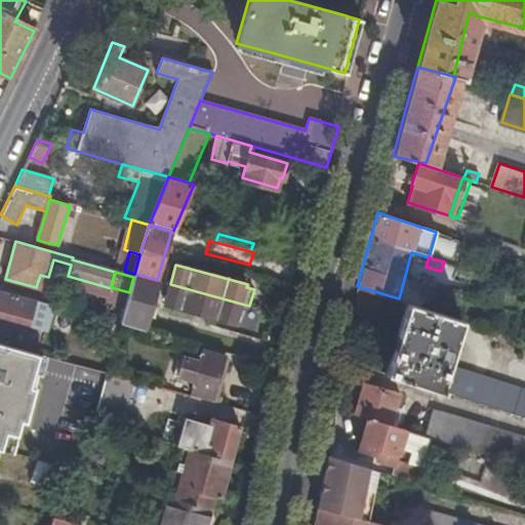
[(120,323),(145,330),(159,281),(157,280),(134,274),(133,277),(129,292),(126,304),(120,323)]
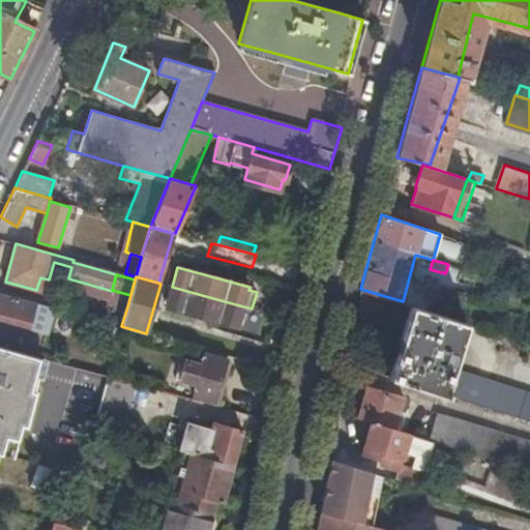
[(423,293),(438,298),(442,288),(425,283),(423,293)]
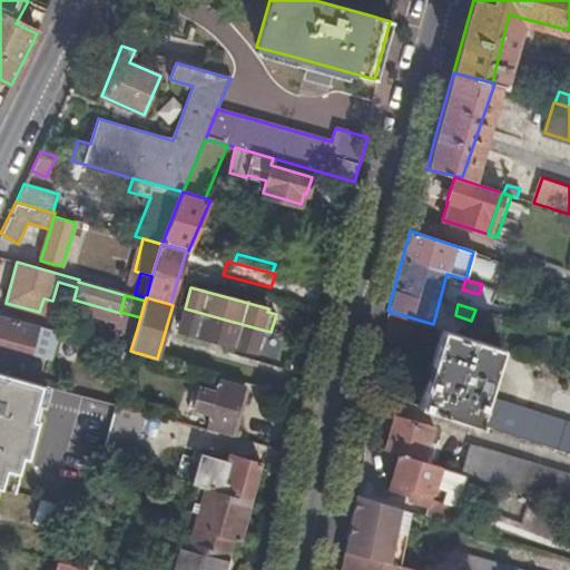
[(256,350),(262,330),(185,308),(179,328),(256,350)]
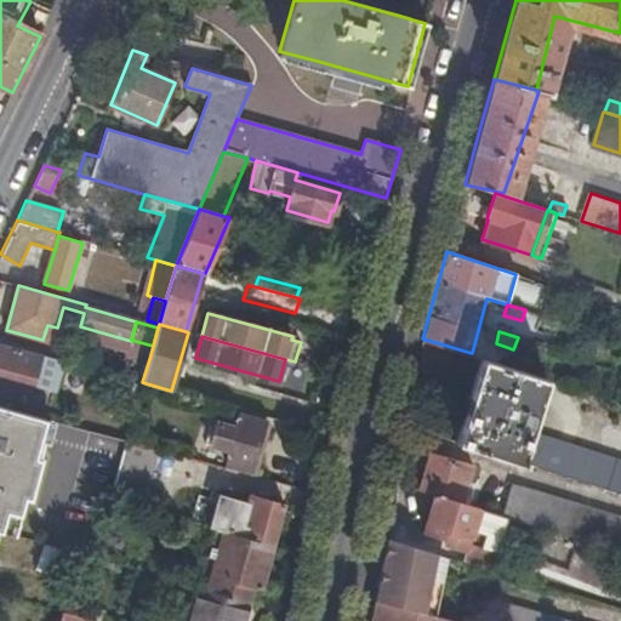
[(149,359),(153,346),(131,340),(131,341),(127,353),(149,359)]
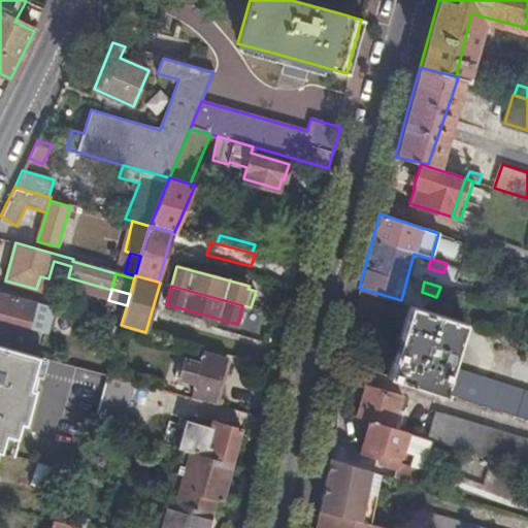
[(35,301),(0,290),(0,333),(24,340),(28,326),(47,332),(55,306),(35,301)]
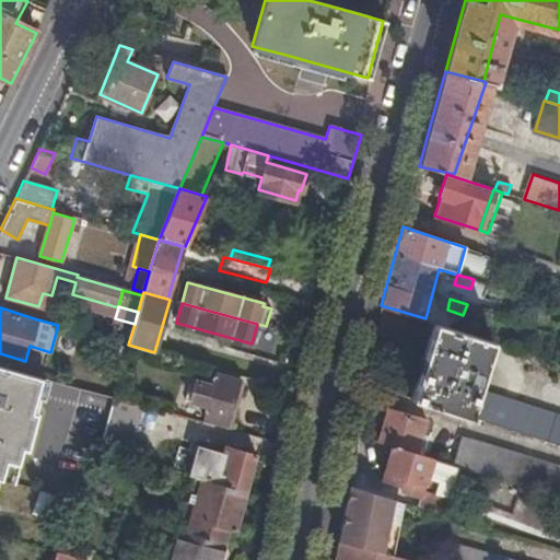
[(433,322),(409,398),(485,421),(547,441),(559,444),(559,413),(547,410),(477,388),(492,339),(459,329),(433,322)]
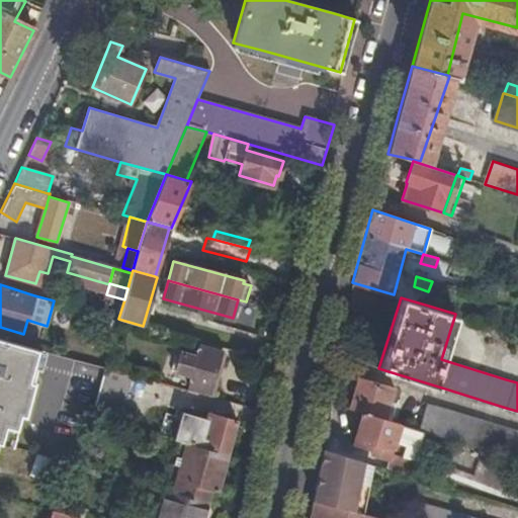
[(0,442),(12,446),(21,414),(25,415),(42,351),(0,338),(0,442)]
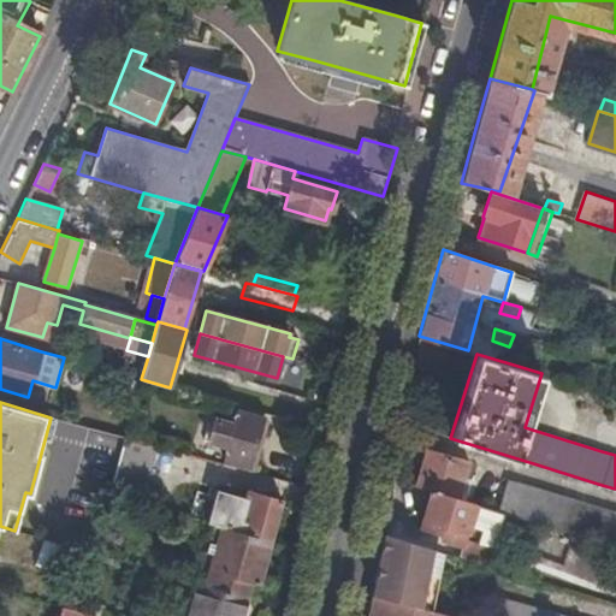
[(264,418),(240,412),(235,425),(217,420),(211,444),(230,449),(226,462),(249,468),(255,466),(267,422),(264,418)]
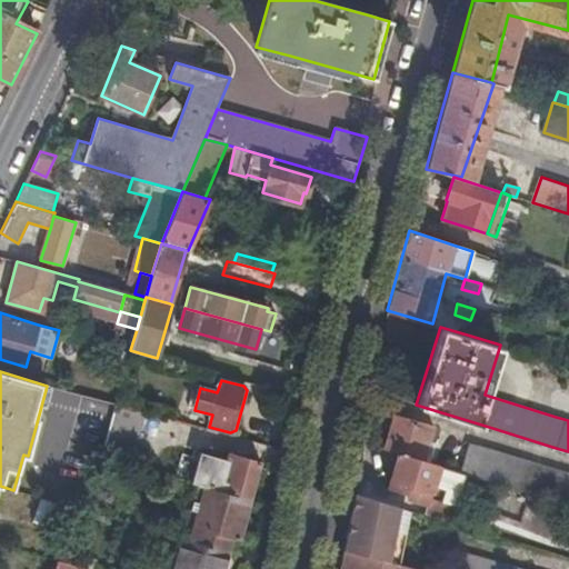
[(129,466),(145,412),(117,403),(116,405),(109,431),(102,458),(129,466)]
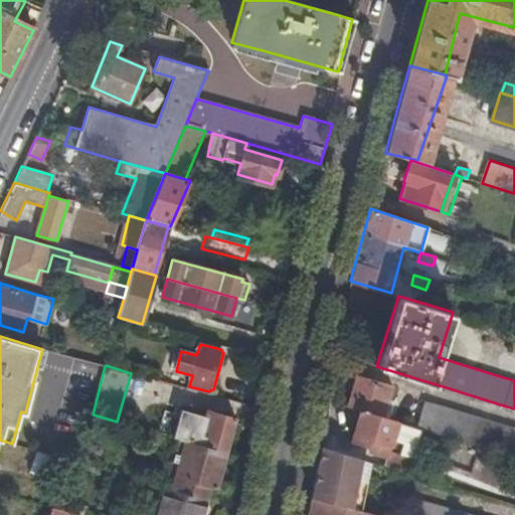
[(357,373),(349,406),(360,410),(383,416),(390,383),(357,373)]
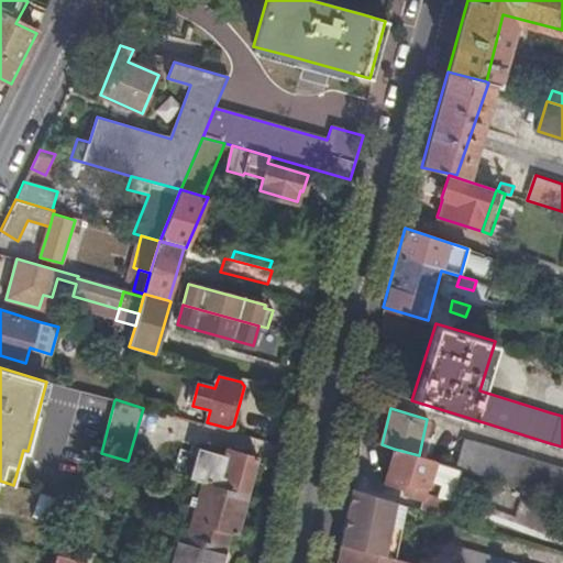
[(562,467),(526,456),(464,439),(457,459),(453,457),(451,465),(461,468),(547,494),(562,498),(562,467)]
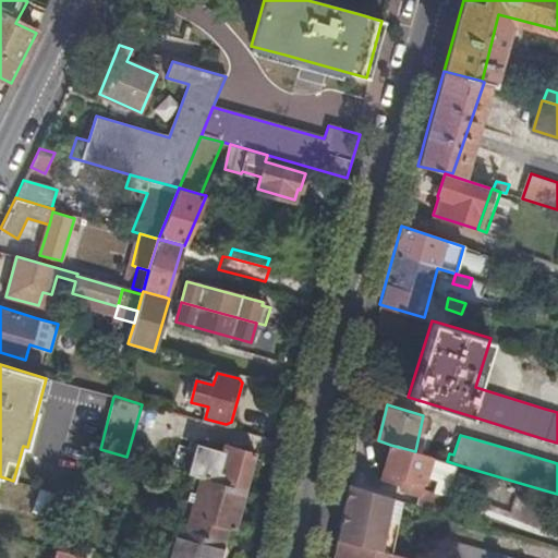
[(223,483),(245,488),(255,455),(225,446),(222,451),(196,445),(189,473),(193,474),(215,480),(217,472),(227,474),(223,483)]
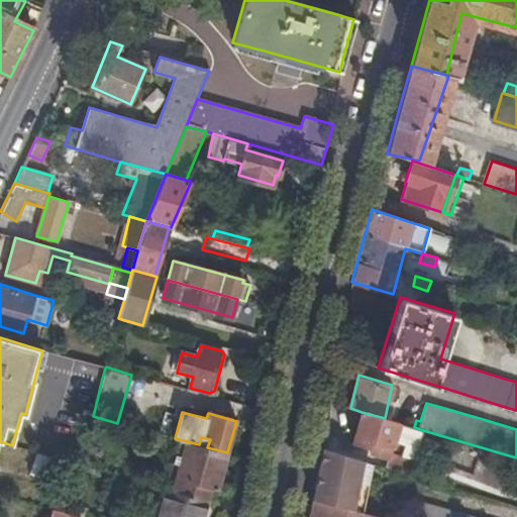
[(385,418),(362,412),(352,442),(369,447),(368,451),(382,455),(384,447),(390,449),(393,440),(404,443),(409,425),(385,418)]
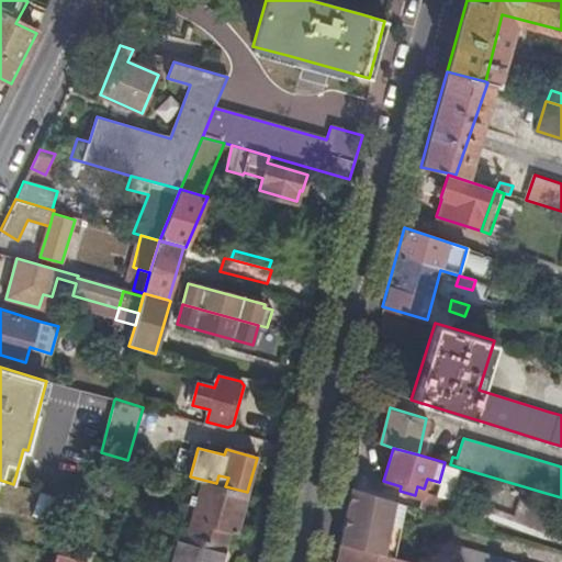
[(460,468),(450,464),(445,462),(439,482),(434,496),(449,501),(460,468)]
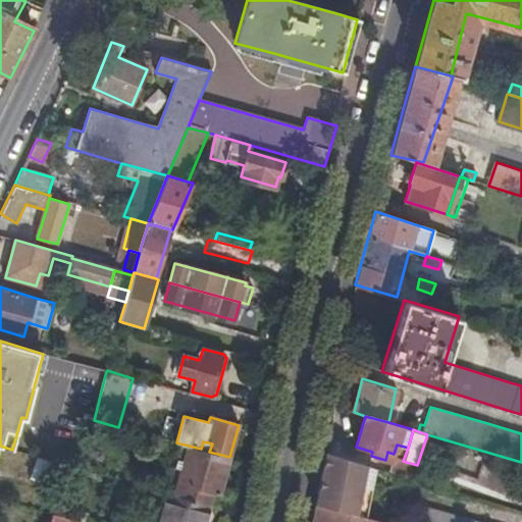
[(201,449),(209,452),(212,444),(203,441),(201,449)]
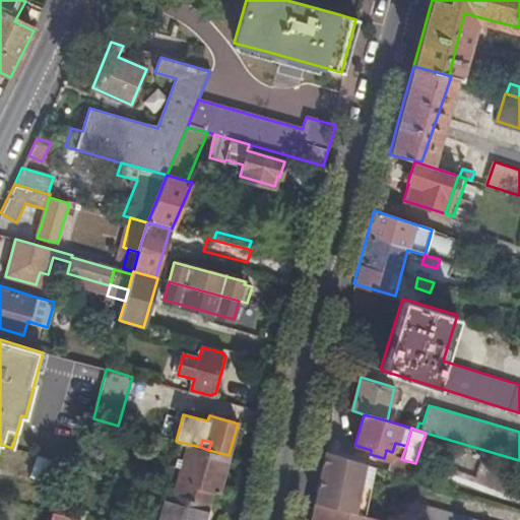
[(218,493),(229,455),(208,450),(200,447),(180,442),(166,491),(207,502),(210,491),(218,493)]
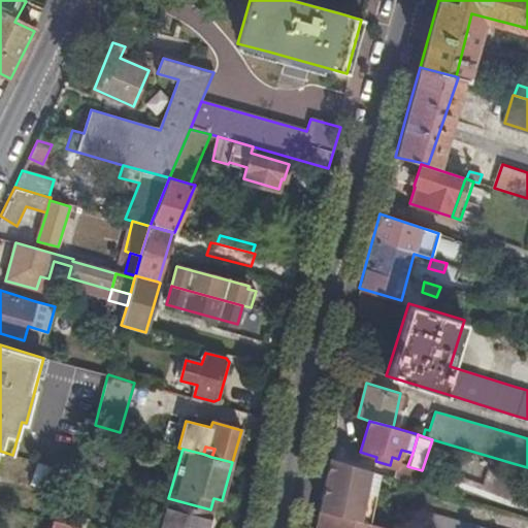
[(369,471),(329,459),(320,508),(360,520),(370,523),(373,509),(362,505),(369,471)]
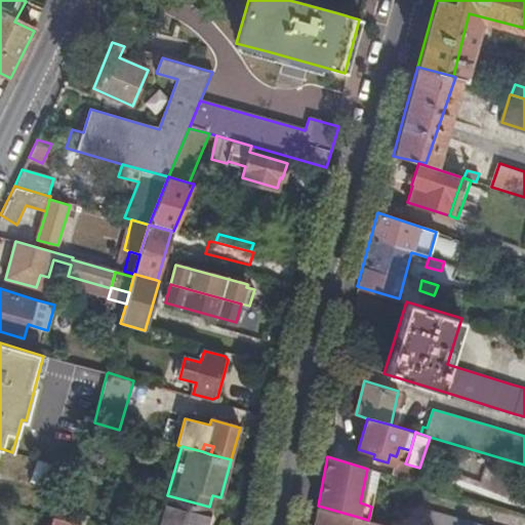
[(419,468),(405,463),(395,460),(391,475),(415,482),(419,468)]
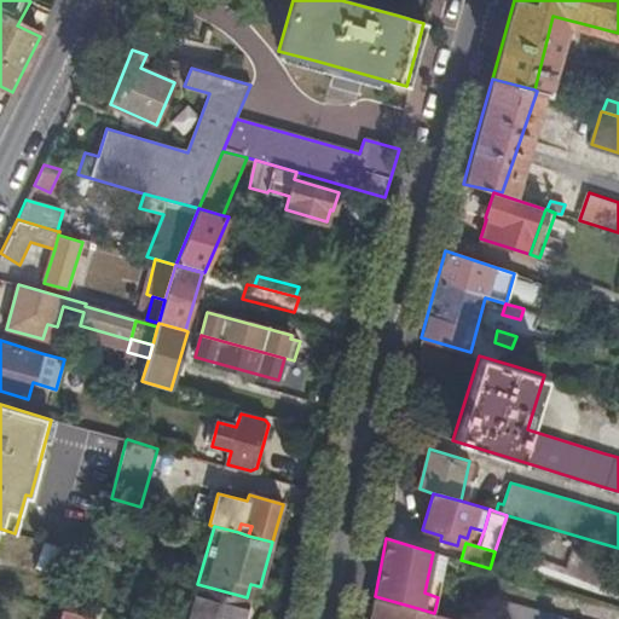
[(73,565),(92,571),(96,556),(76,550),(73,565)]
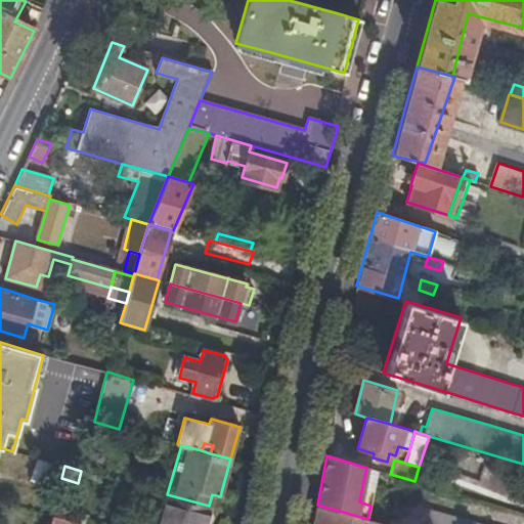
[(378,471),(366,468),(359,501),(370,506),(378,471)]
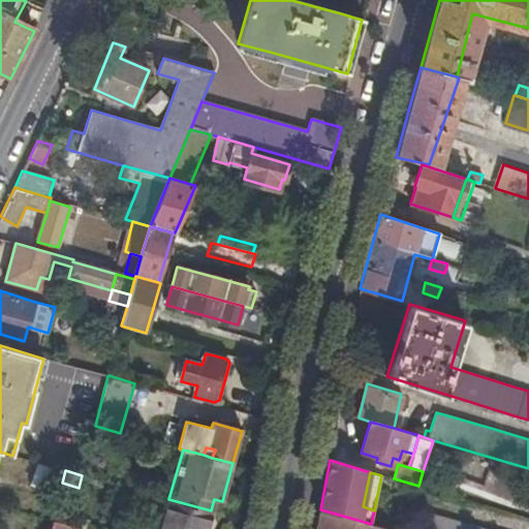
[(205,528),(211,510),(168,499),(160,528),(205,528)]
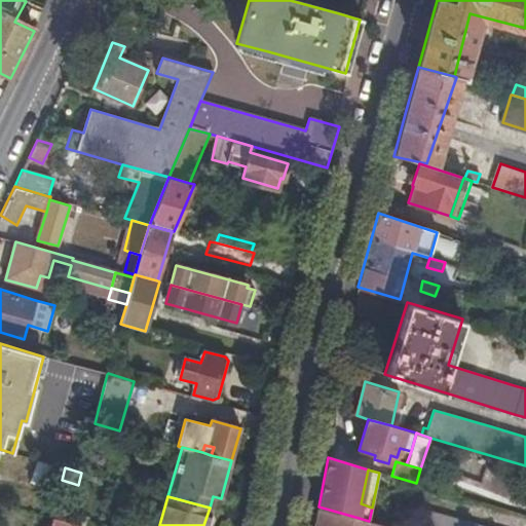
[(74,497),(73,502),(71,511),(78,512),(82,499),(74,497)]
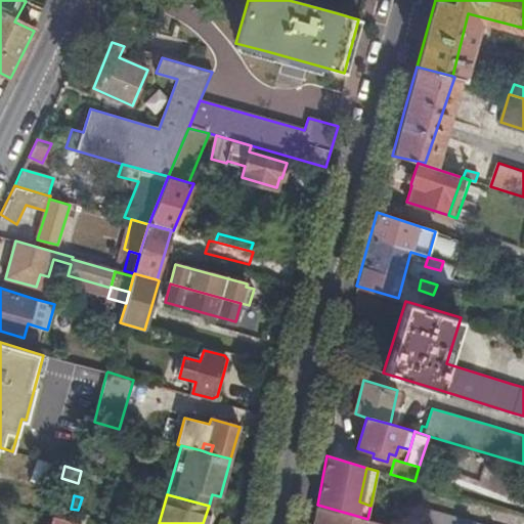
[(56,496),(52,516),(68,520),(71,509),(73,500),(56,496)]
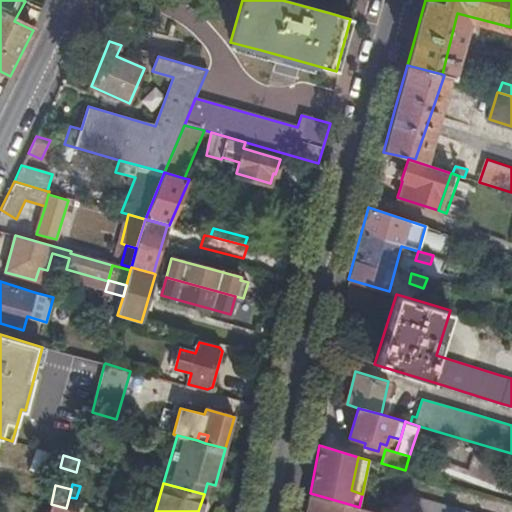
[(347,511),(349,504),(310,493),(305,511),(347,511)]
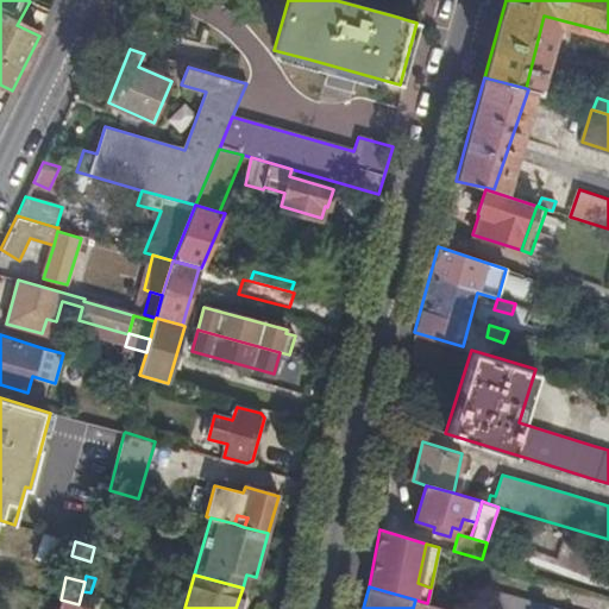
[(484,608),(562,608),(490,589),(484,608)]
